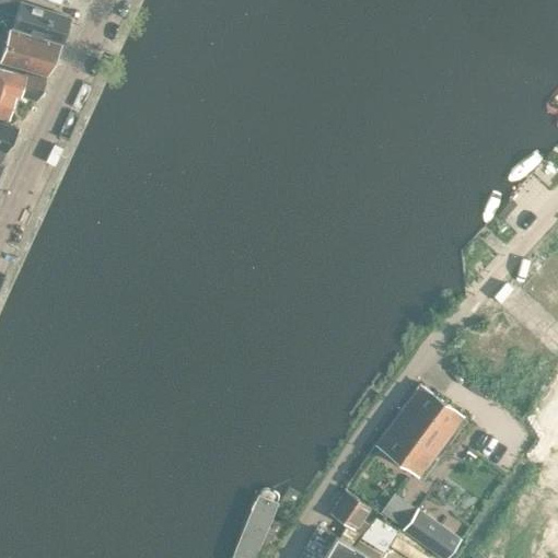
[(0,0),(0,11),(18,16),(13,27),(64,44),(72,19),(21,2),(21,3),(11,0),(0,0)]
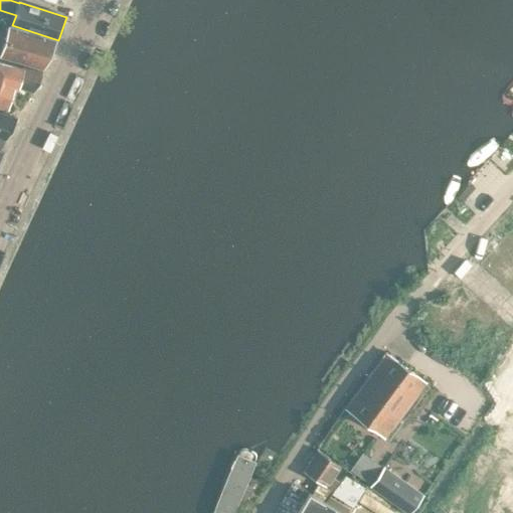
[(10,27),(1,57),(45,70),(58,41),(10,27)]
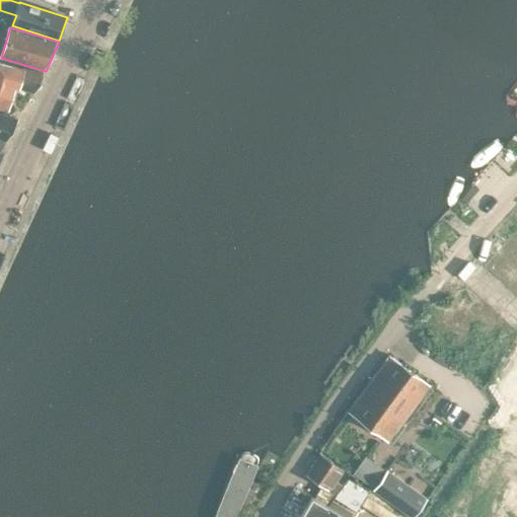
[(15,88),(34,93),(44,74),(0,62),(0,105),(8,109),(15,88)]
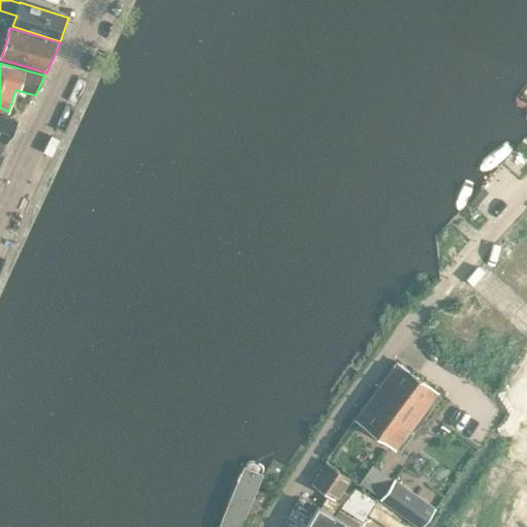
[(0,152),(2,153),(7,145),(19,123),(14,121),(14,122),(0,116),(0,152)]
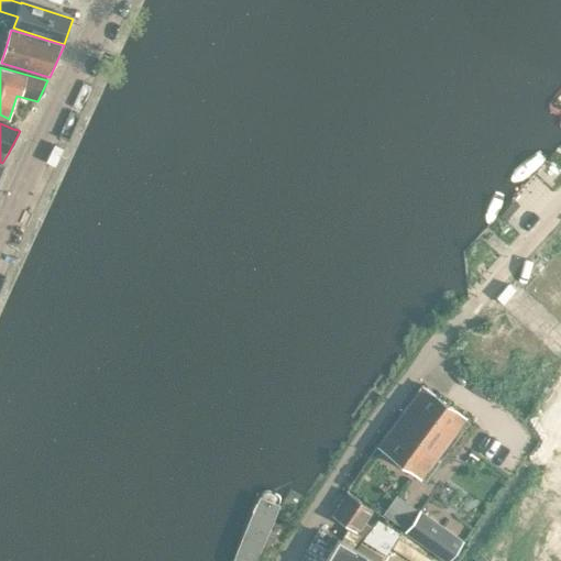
[(560,138),(549,129),(498,186),(510,198),(560,142),(560,138)]
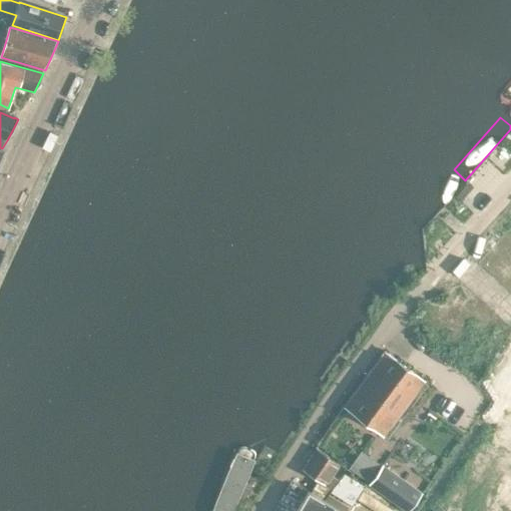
[(387,353),(368,379),(346,408),(385,437),(426,382),(387,353)]
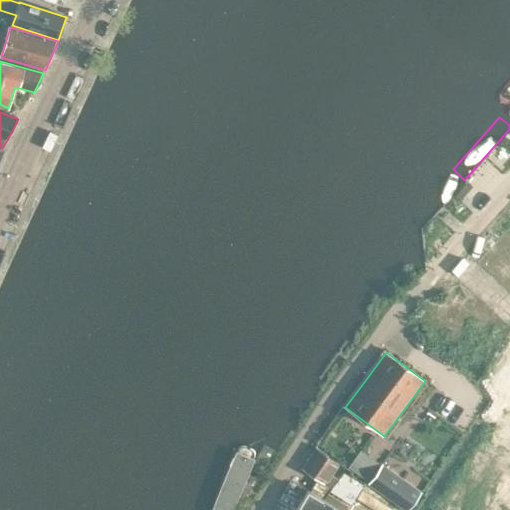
[(245,444),(214,509),(232,509),(259,450),(245,444)]
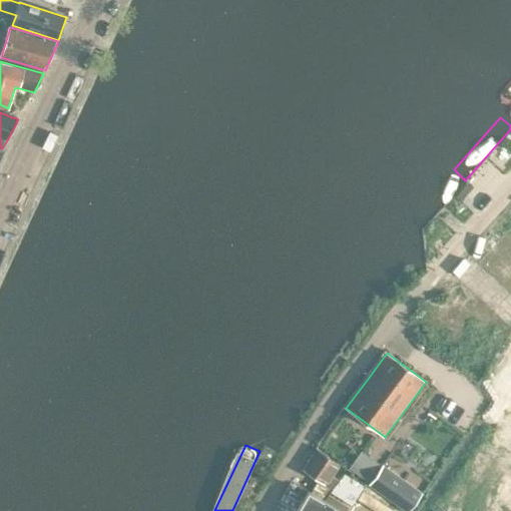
[(312,494),(342,510),(349,510),(364,486),(346,475),(341,482),(333,476),(340,465),(341,464),(334,459),(319,449),(304,470),(321,481),(312,494)]
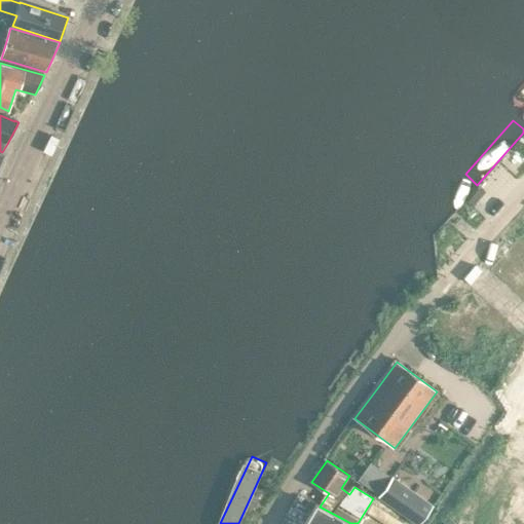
[(371,464),(360,482),(376,493),(388,477),(371,464)]
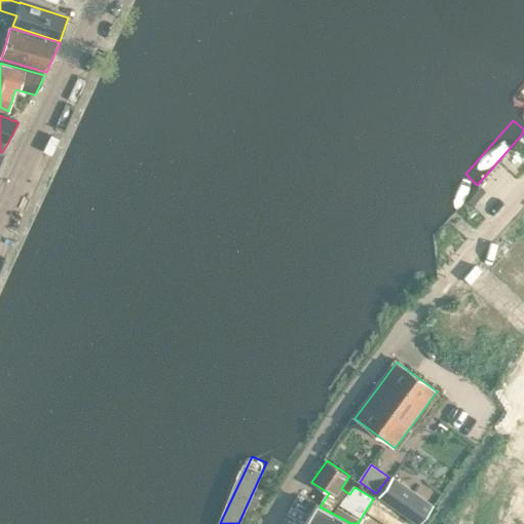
[(391,480),(379,496),(417,523),(421,523),(433,508),(393,479),(391,480)]
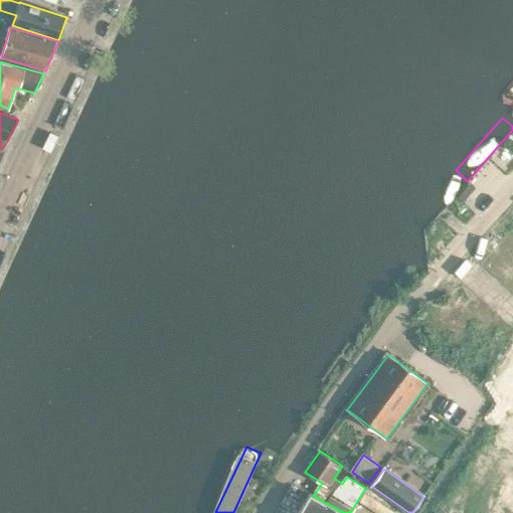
[(343,512),(313,496),(310,494),(298,512),(343,512)]
